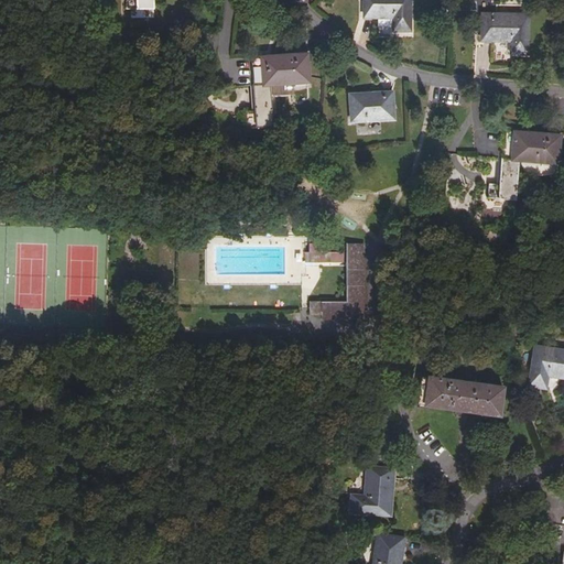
[(154,9),(153,0),(126,0),(127,10),(154,9)]
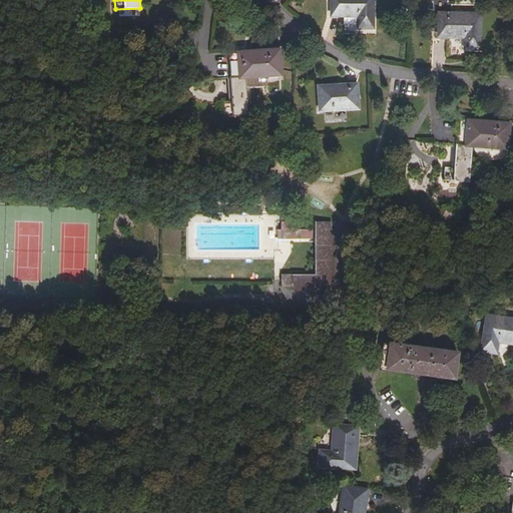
[(373,0),(331,0),(332,16),(359,16),(358,28),(373,28),(373,0)]
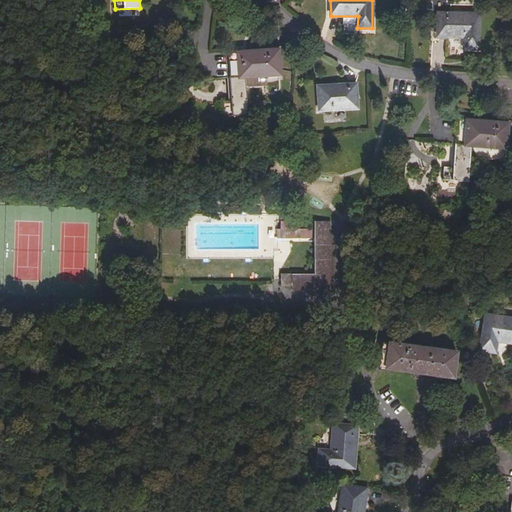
[(479,14),(446,13),(446,17),(438,17),(438,37),(464,37),(464,49),(478,50),(479,14)]
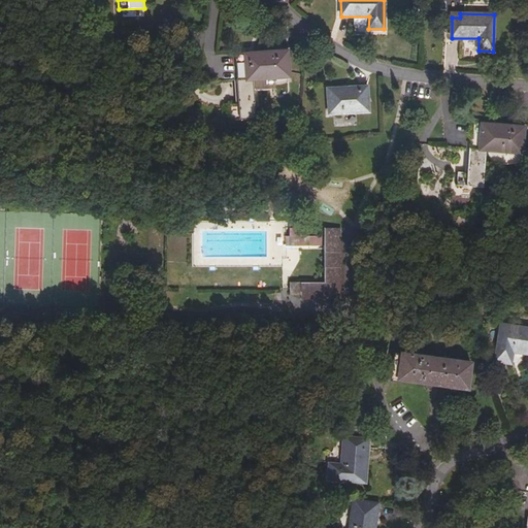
[(256,117),(254,79),(290,76),(289,63),(286,63),(285,51),(236,55),(239,104),(229,105),(230,119),(256,117)]
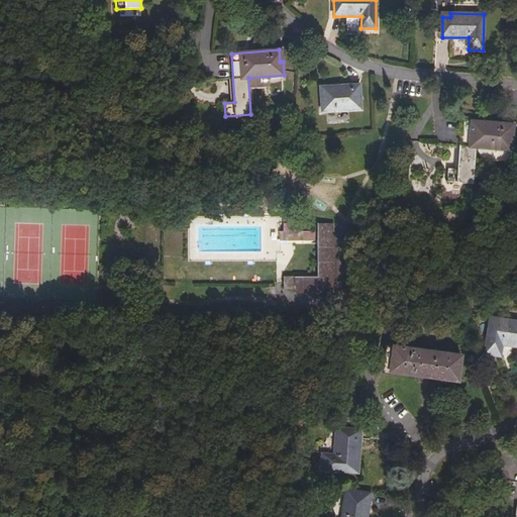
[(321,88),(322,111),(360,109),(359,89),(351,90),(351,86),(321,88)]
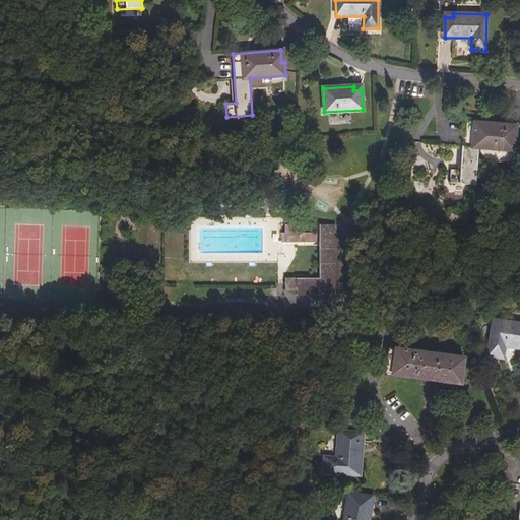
[(475,185),(478,148),(514,151),(515,137),(512,137),(513,125),(465,122),(461,171),(452,170),(450,183),(475,185)]
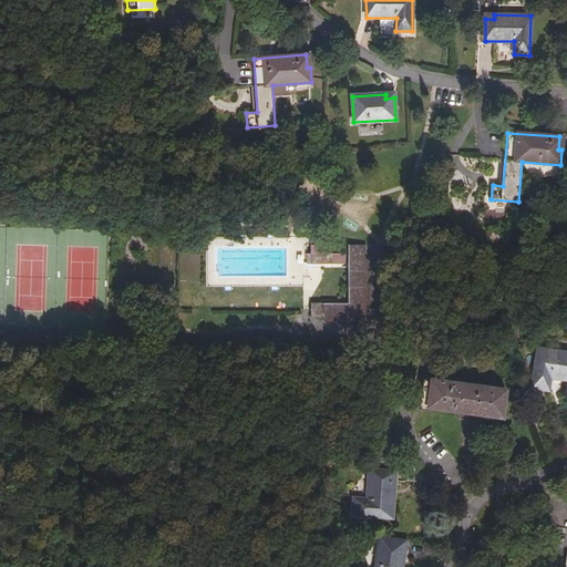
[(366,321),(366,245),(348,245),(348,254),(307,254),(307,264),(349,264),(349,303),(311,303),(311,317),(325,317),(325,320),(366,321)]
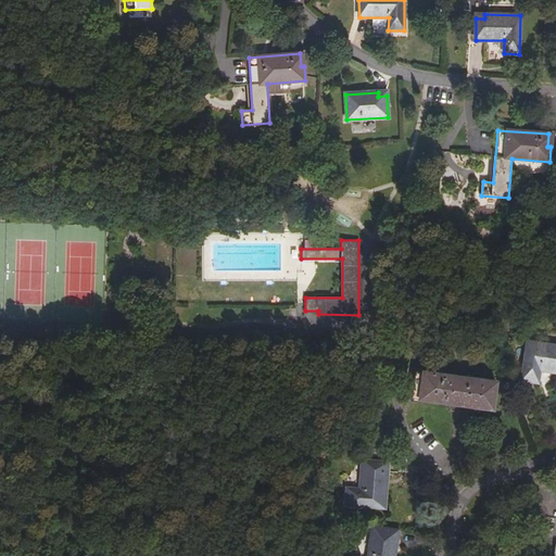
[(555,345),(528,342),(522,380),(538,382),(540,370),(555,371),(555,345)]
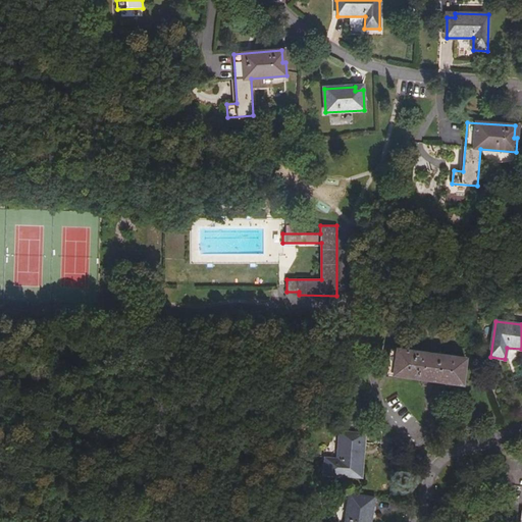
[(389,349),(386,374),(462,383),(465,358),(389,349)]
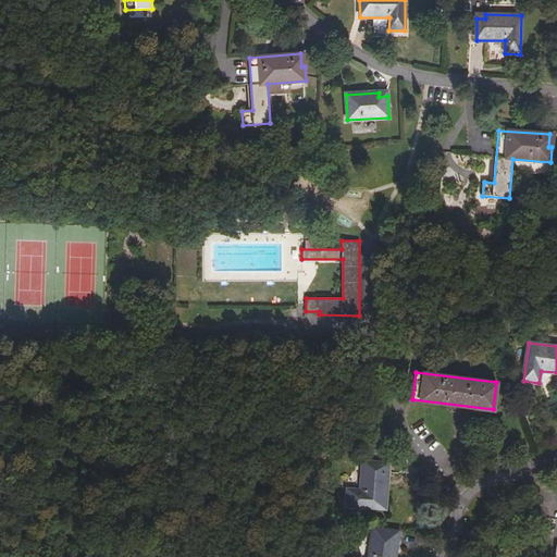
[(385,508),(388,472),(384,472),(384,463),(362,461),(360,491),(347,490),(346,505),(385,508)]
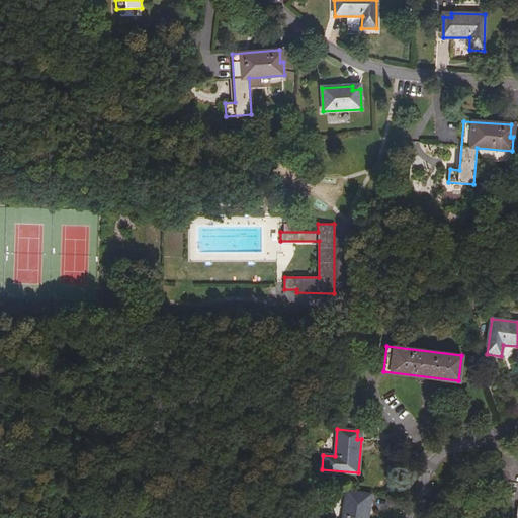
[(367,494),(347,491),(343,517),(367,517),(369,502),(366,501),(367,494)]
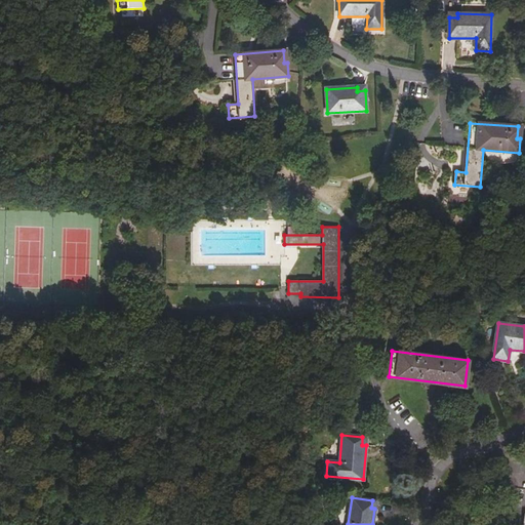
All buildings are outlined.
